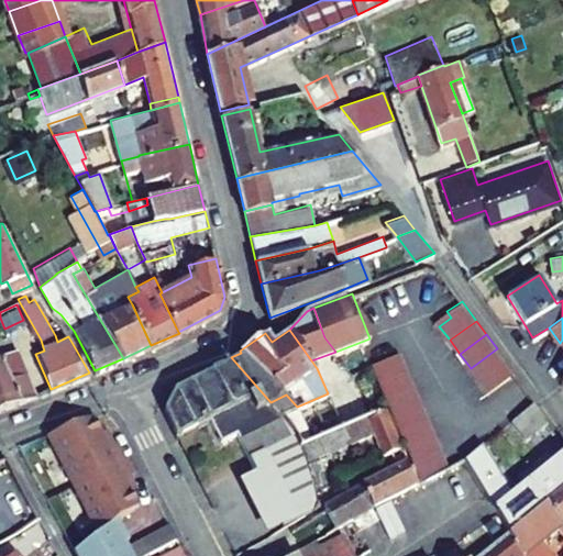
[(0,353),(0,408),(37,393),(18,347),(0,353)]
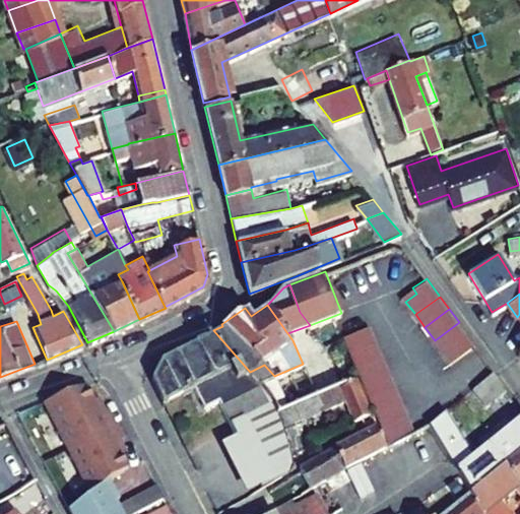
[(338,328),(341,336),(356,330),(352,322),(338,328)]
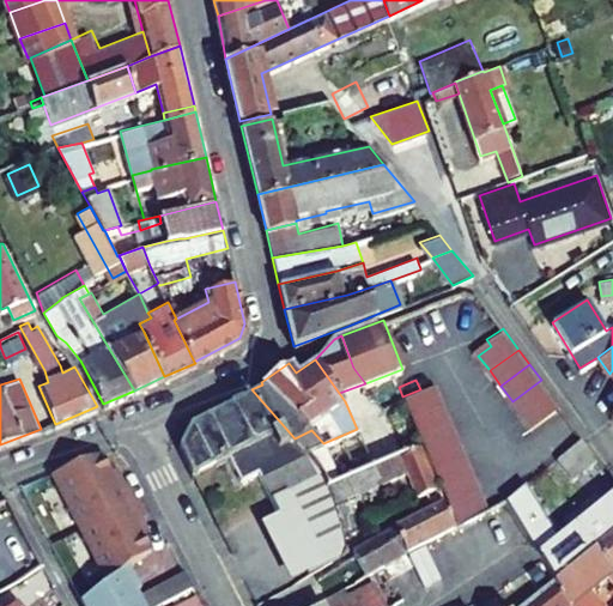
[(513,401),(523,417),(550,398),(544,391),(547,388),(541,380),(513,401)]
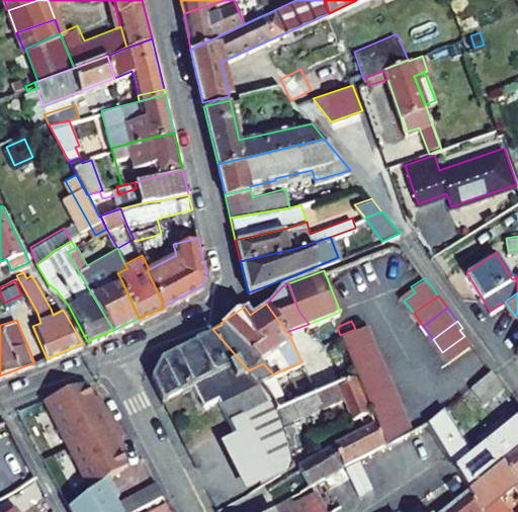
[(345,350),(372,339),(366,324),(355,329),(340,335),(339,336),(345,350)]
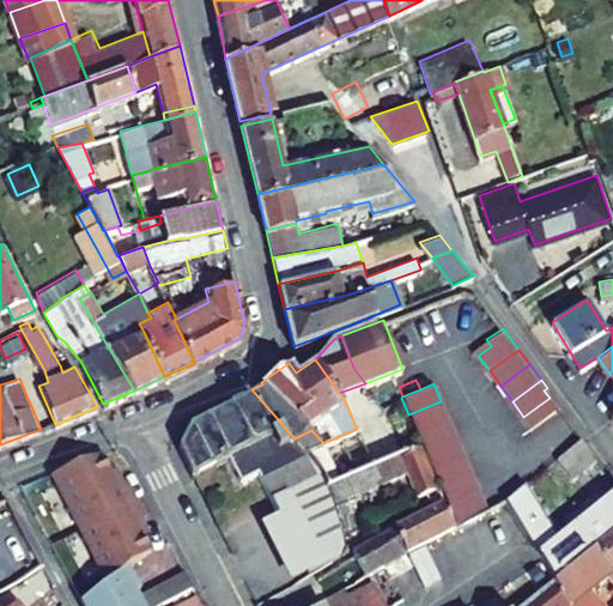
[(295,438),(252,389),(189,422),(178,443),(192,471),(229,453),(241,477),(256,470),(269,497),(321,471),(295,438)]
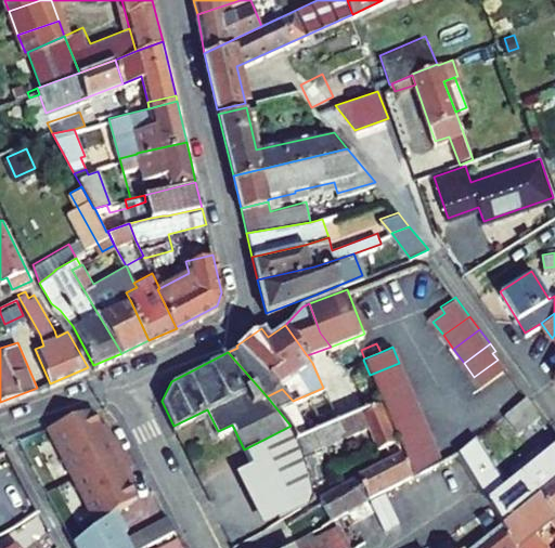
[(485,391),(508,374),(498,360),(474,377),(485,391)]
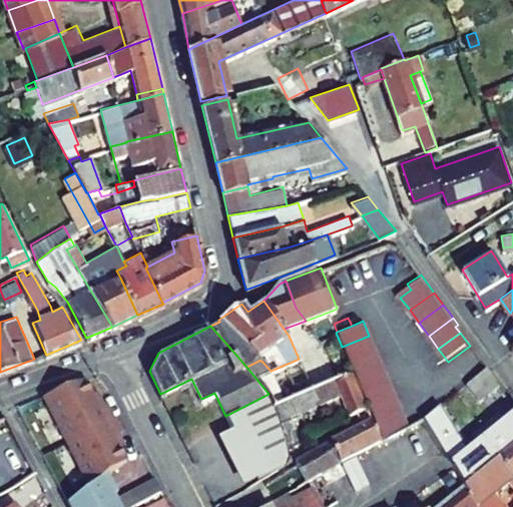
[(349,362),(376,350),(369,336),(342,347),(349,362)]
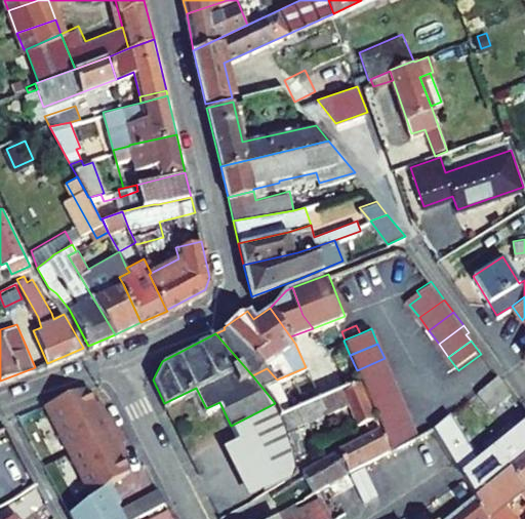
[(363,386),(391,373),(385,358),(357,370),(363,386)]
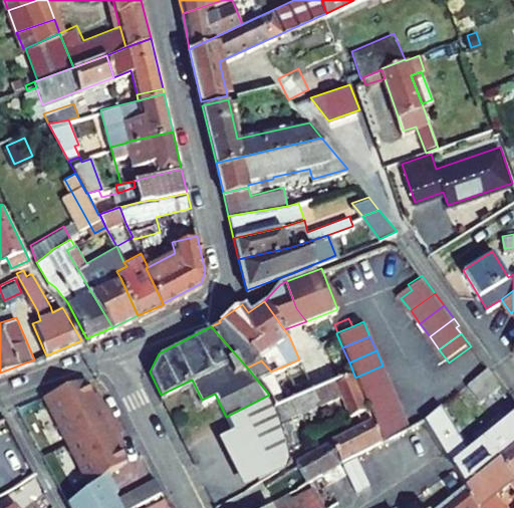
[(283,400),(271,371),(261,360),(247,367),(269,395),(273,400),(274,404),(283,400)]
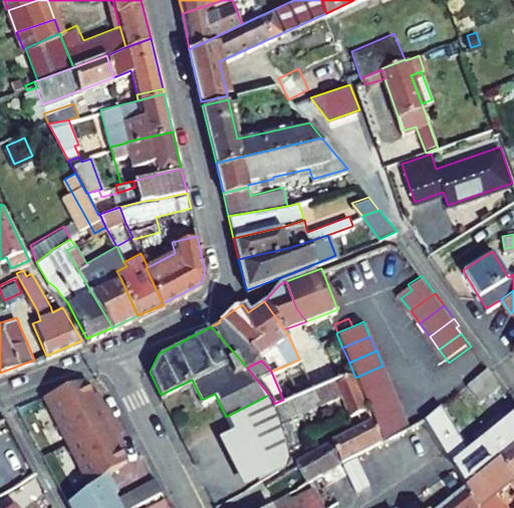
[(361,393),(389,381),(382,365),(355,377),(361,393)]
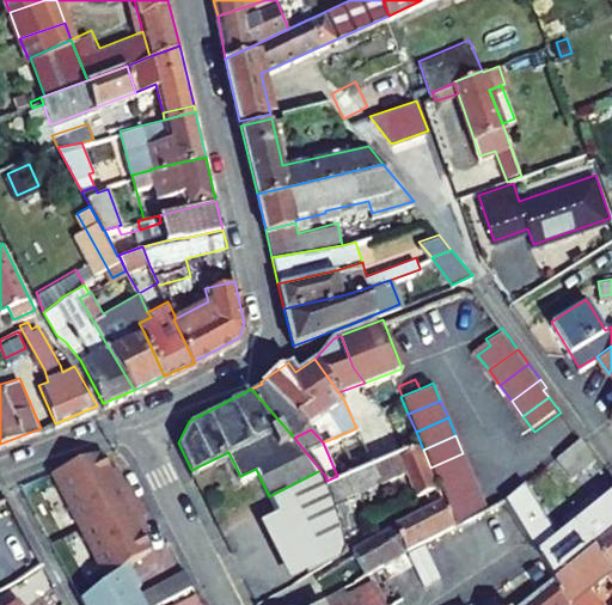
[(555,454),(570,476),(595,458),(580,437),(555,454)]
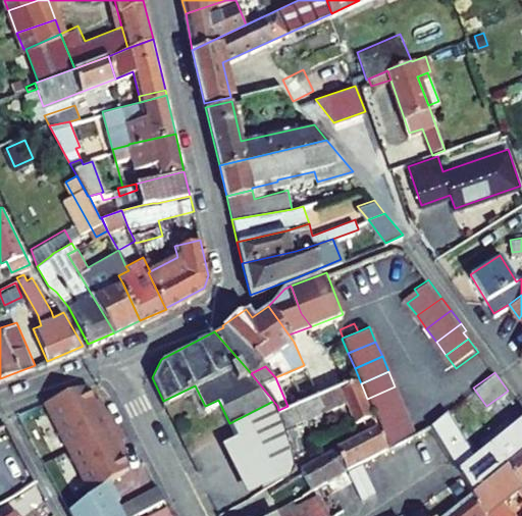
[(278,410),(284,429),(290,449),(306,443),(298,421),(347,400),(355,420),(363,417),(365,423),(375,419),(355,377),(288,406),(278,410)]
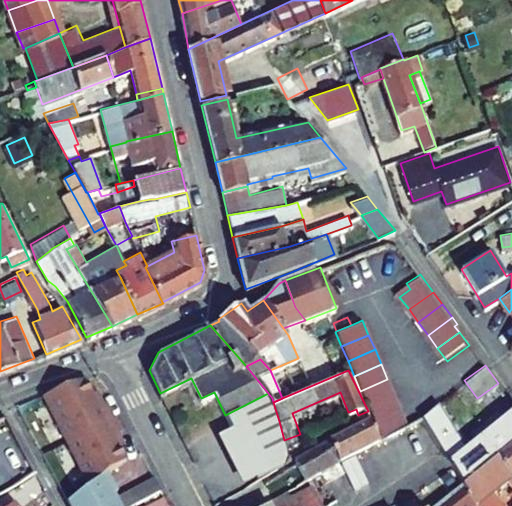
[(43,393),(66,437),(111,413),(103,399),(98,402),(84,376),(43,393)]
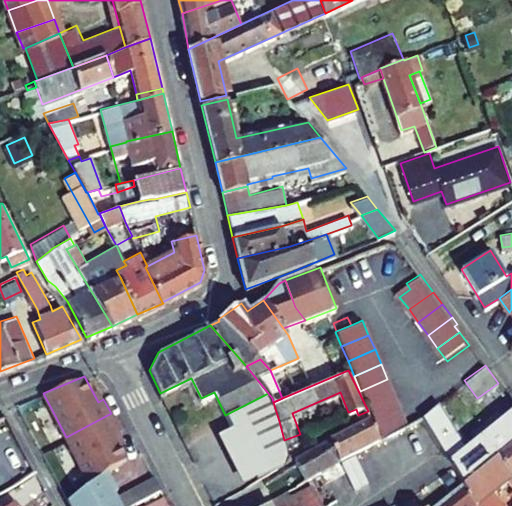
[(366,406),(394,394),(387,379),(360,391),(366,406)]
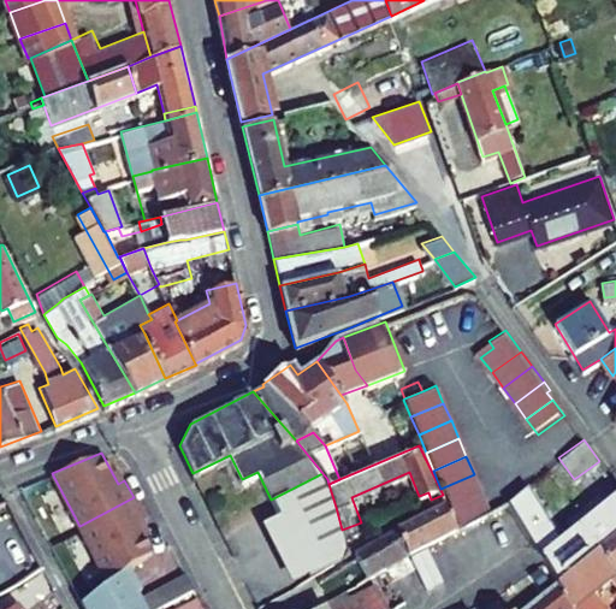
[(323,473),(271,500),(279,514),(336,507),(329,484),(327,479),(323,473)]
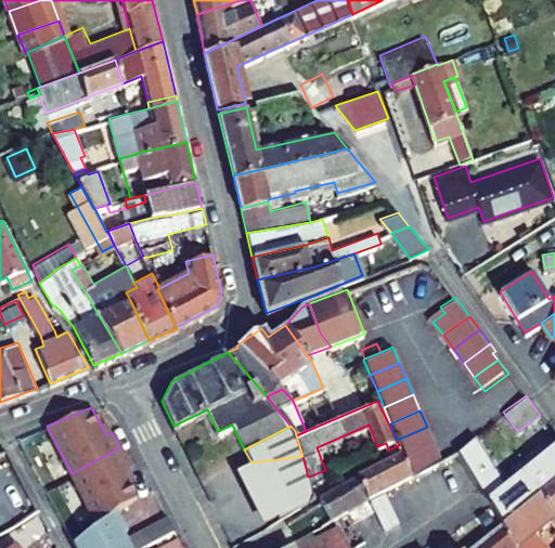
[(397,440),(404,455),(434,442),(427,427),(397,440)]
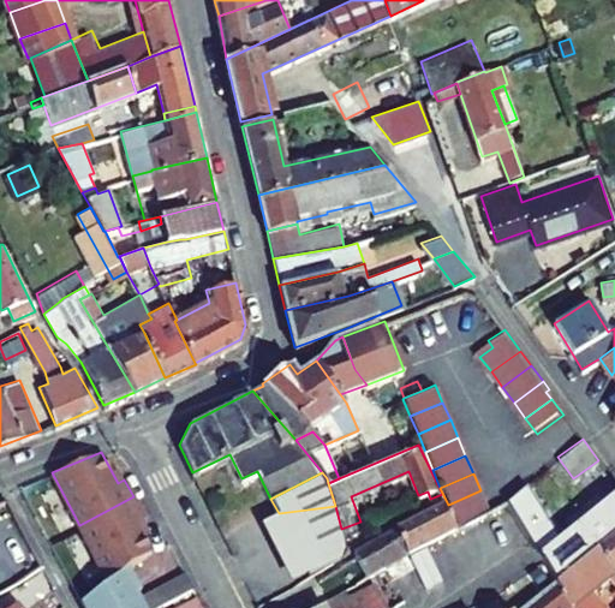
[(595,547),(614,530),(614,489),(613,492),(614,494),(614,496),(563,540),(526,483),(507,498),(556,577),(595,547)]
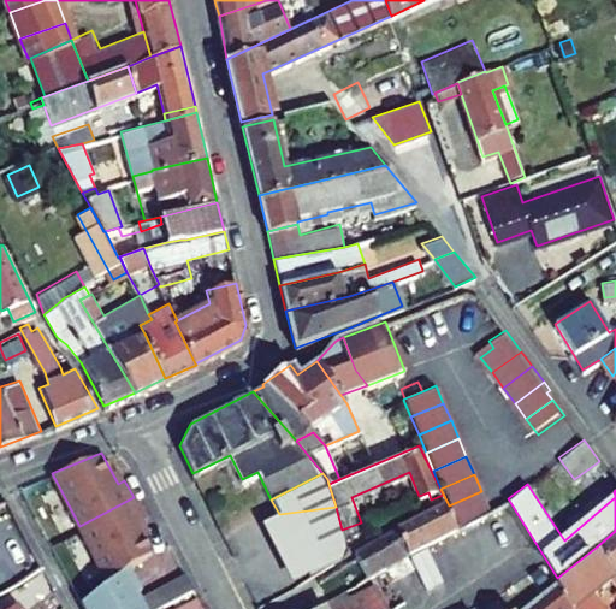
[(449,506),(458,525),(489,508),(481,491),(449,506)]
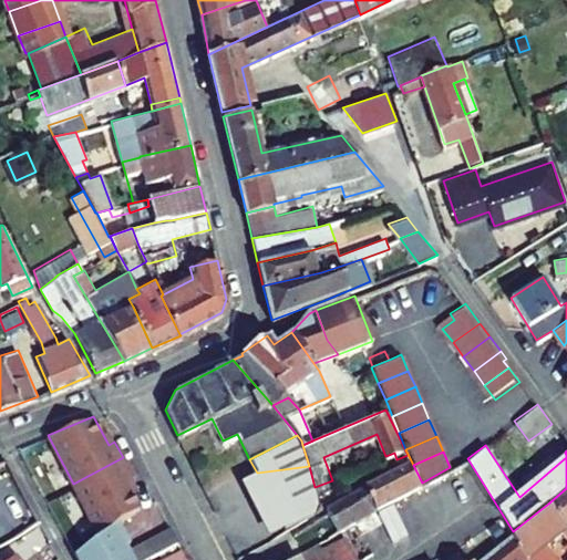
[(132,474),(123,457),(73,484),(100,535),(140,505),(125,477),(132,474)]
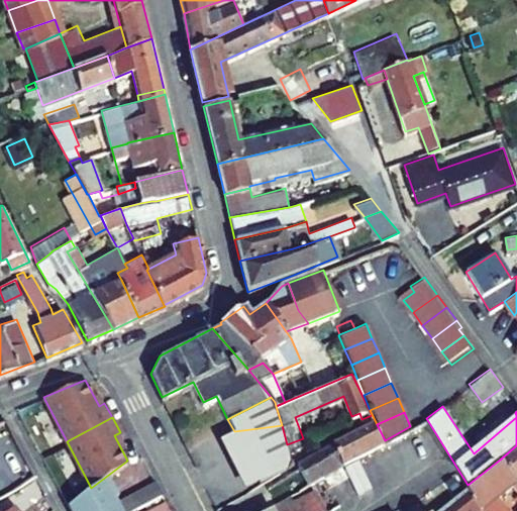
[(307,482),(341,463),(341,462),(382,441),(373,421),(298,461),(307,482)]
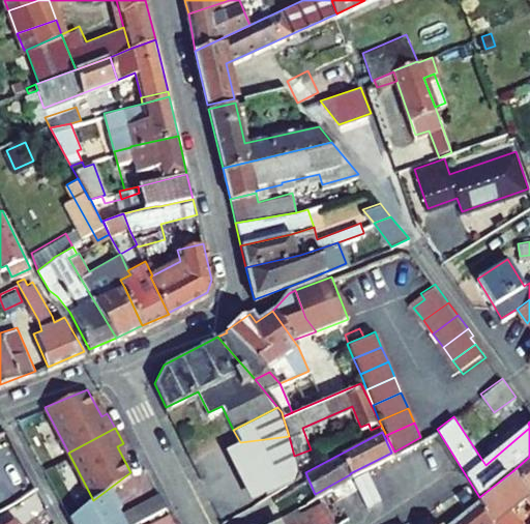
[(240,442),(264,491),(296,476),(298,471),(294,456),(289,436),(240,442)]
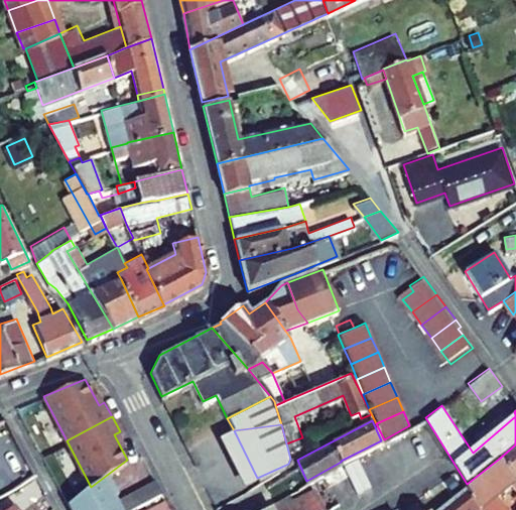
[(515,444),(499,459),(514,479),(515,477),(515,444)]
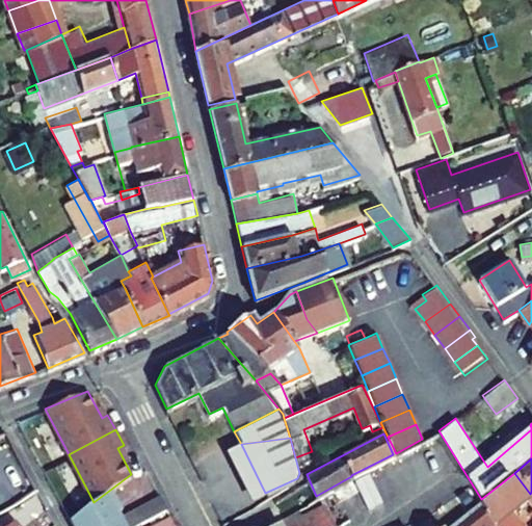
[(524,525),(511,508),(526,497),(530,494),(514,473),(481,499),(479,501),(496,524),(497,525),(524,525)]
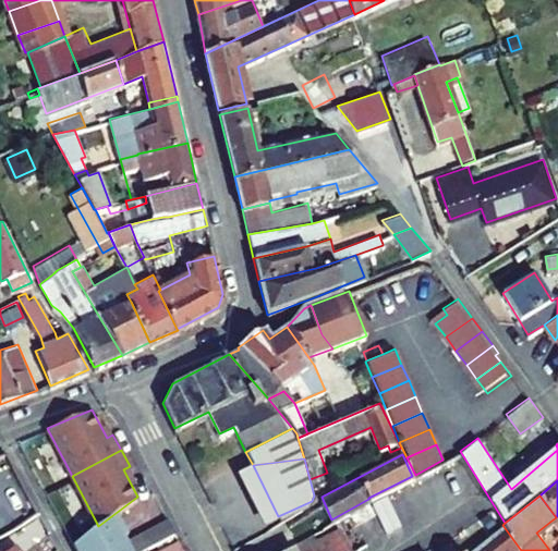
[(75,546),(77,550),(135,550),(152,543),(176,533),(168,517),(130,538),(117,514),(75,546)]
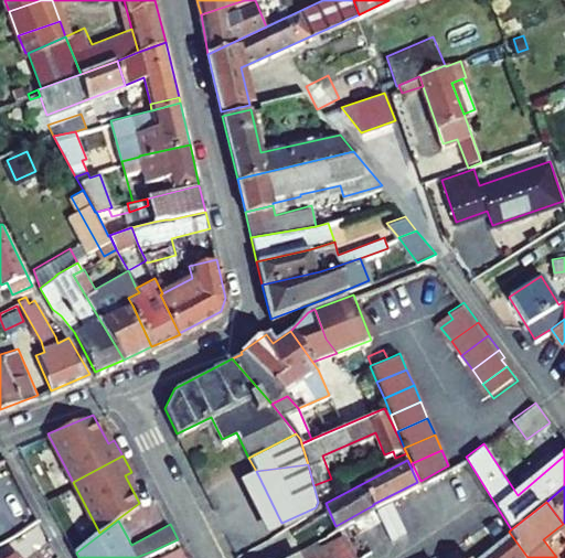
[(509,532),(476,557),(523,557),(526,556),(509,532)]
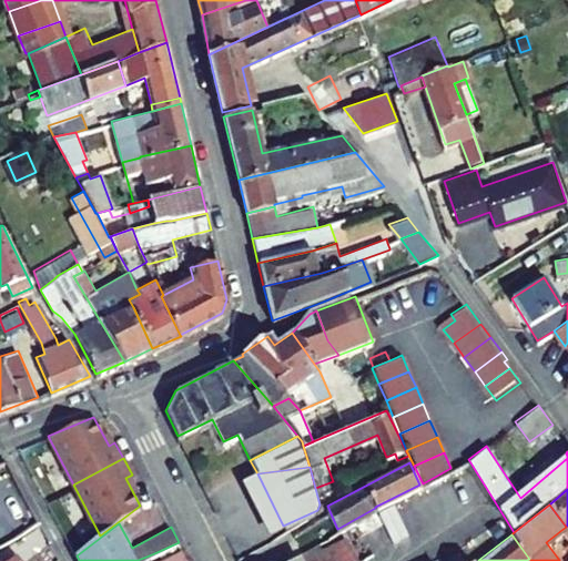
[(298,558),(290,560),(355,560),(358,560),(344,536),(322,547),(310,553),(305,548),(296,553),(298,558)]
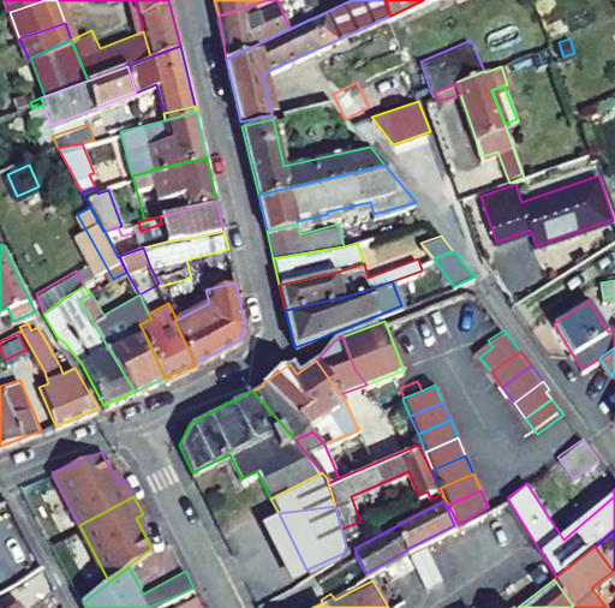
[(330,594),(335,600),(348,592),(345,586),(330,594)]
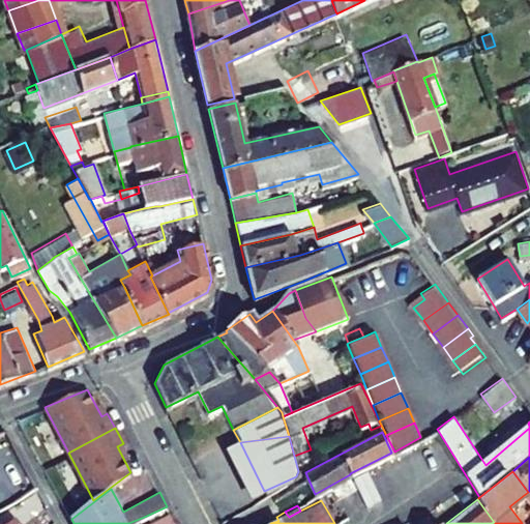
[(175,523),(169,511),(147,522),(143,523),(175,523)]
